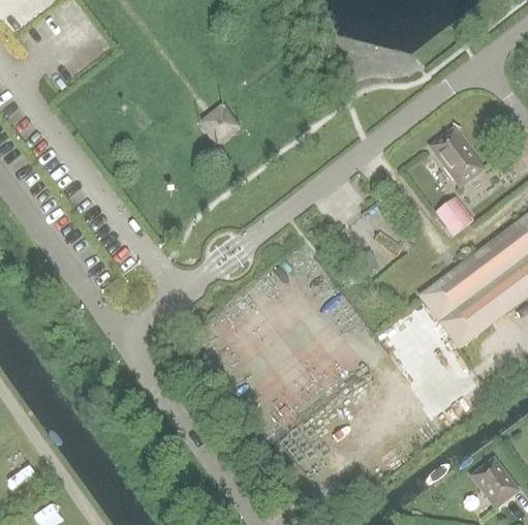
[(239,127),(221,104),(198,122),(216,145),(239,127)]
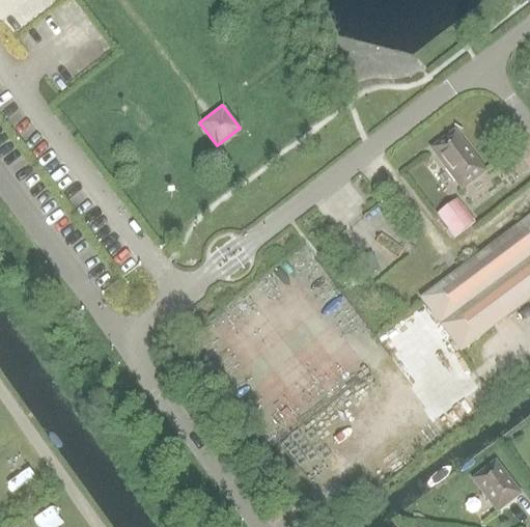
[(453,129),(430,146),(461,187),(483,169),(453,129)]
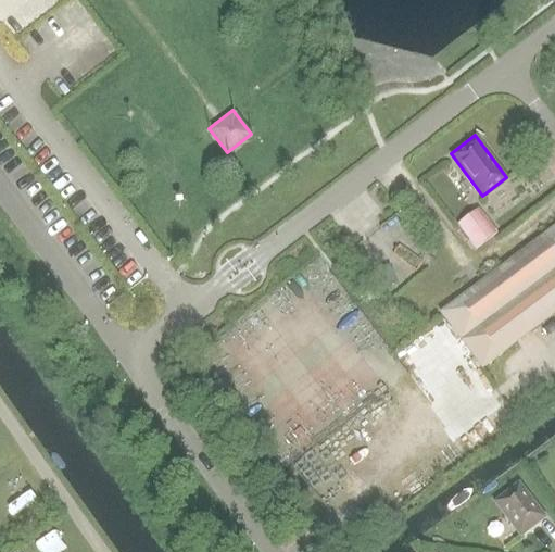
[(496,229),(478,205),(456,222),(475,247),(496,229)]
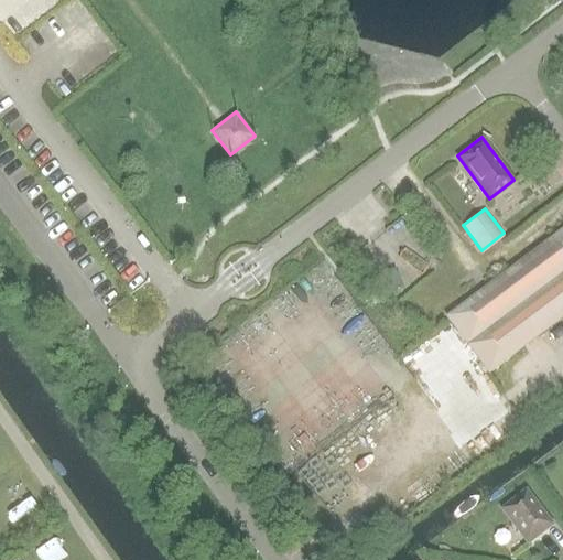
[(562,226),(445,316),(479,362),(488,373),(510,356),(562,314),(562,226)]
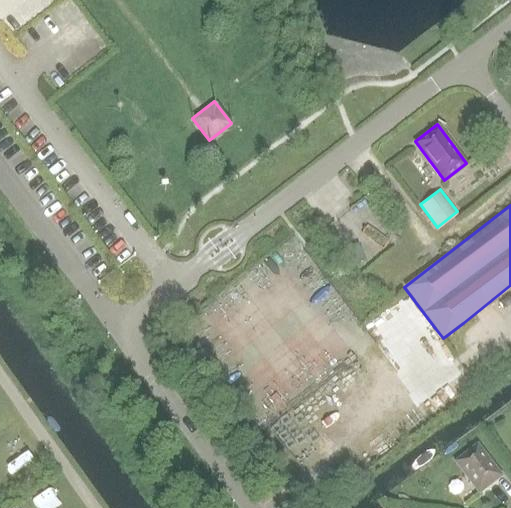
[(478,490),(500,474),(477,443),(455,460),(478,490)]
